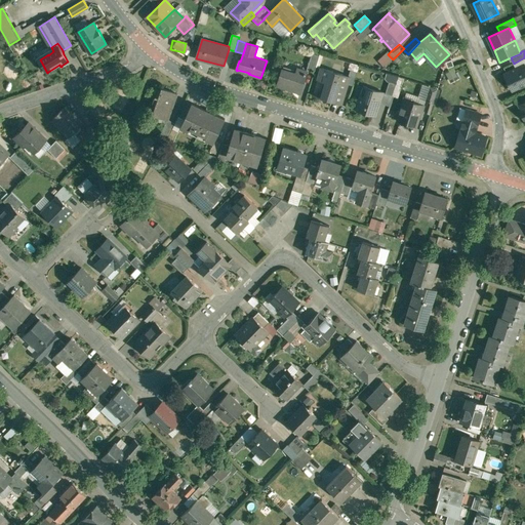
[(375,59),(381,67),(391,59),(385,52),(375,59)]
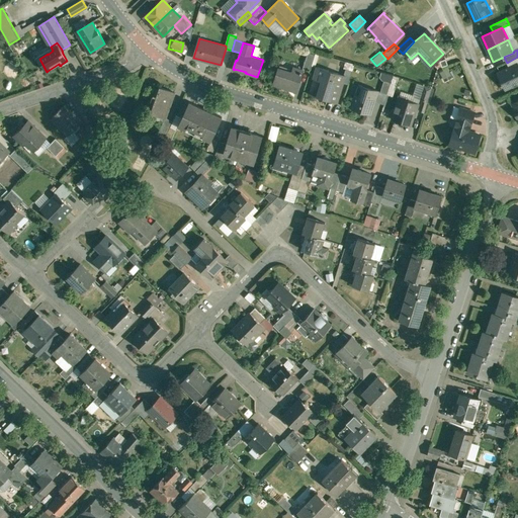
[(315,55),(308,53),(303,68),(311,70),(315,55)]
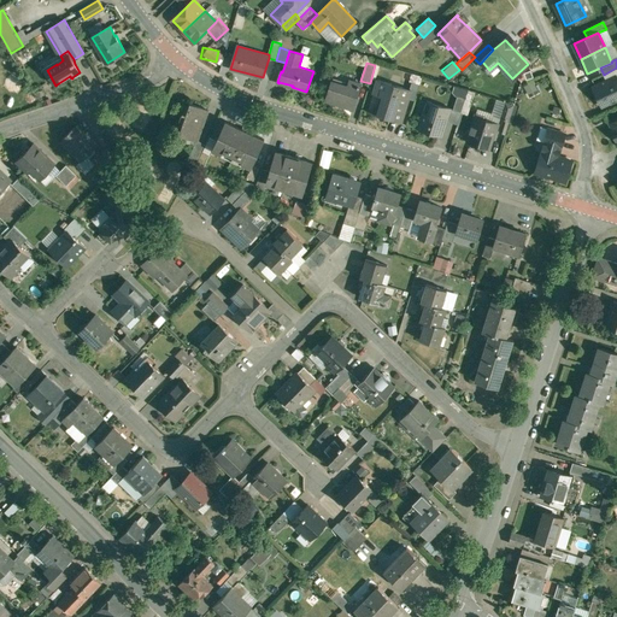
[(530,69),(524,71),(527,80),(534,77),(530,69)]
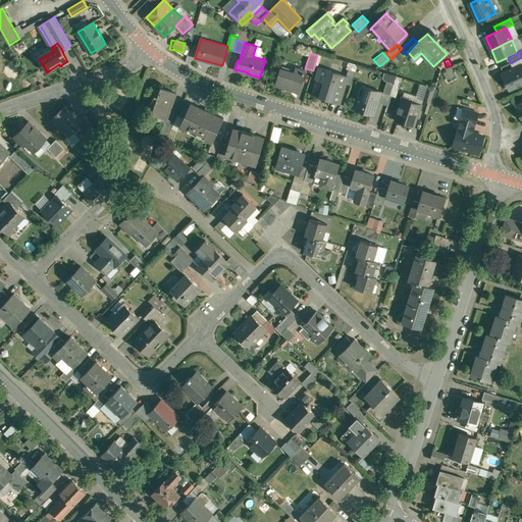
[(521,65),(521,64),(503,73),(510,90),(521,83),(521,65)]
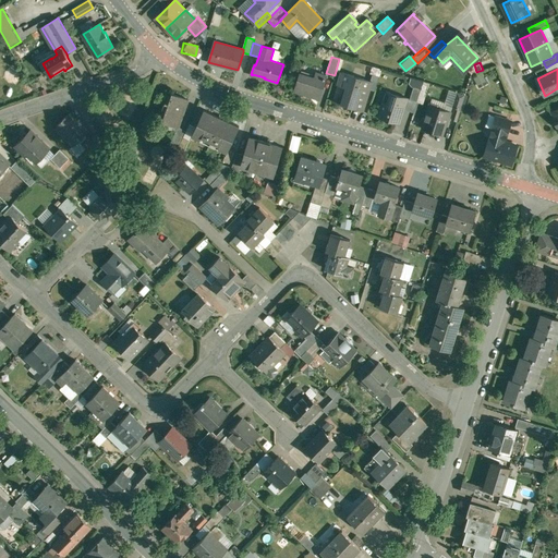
[(315,79),(301,74),(295,91),(319,98),(326,76),(317,73),(315,79)]
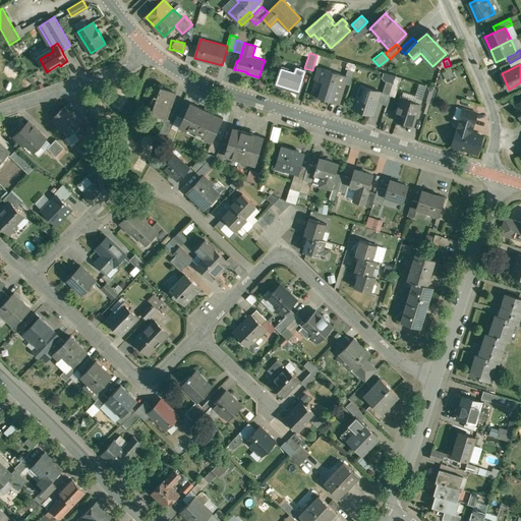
[(345,76),(319,68),(315,80),(321,82),(316,96),(311,95),(338,103),(344,83),(346,76),(345,76)]
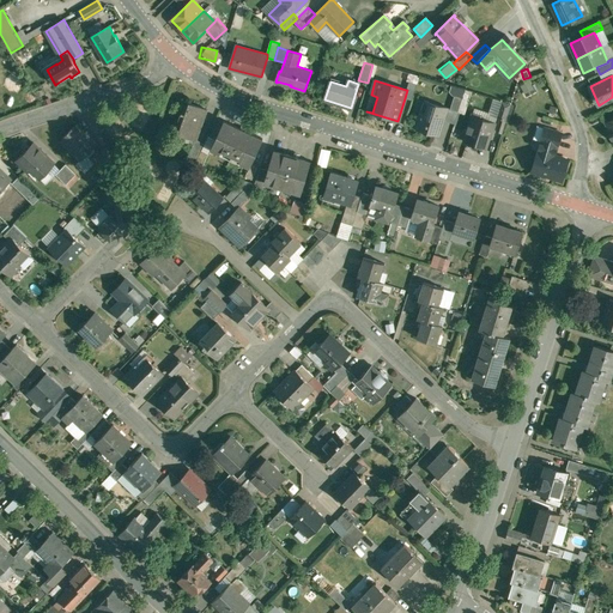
[(523,96),(534,91),(528,80),(519,85),(523,96)]
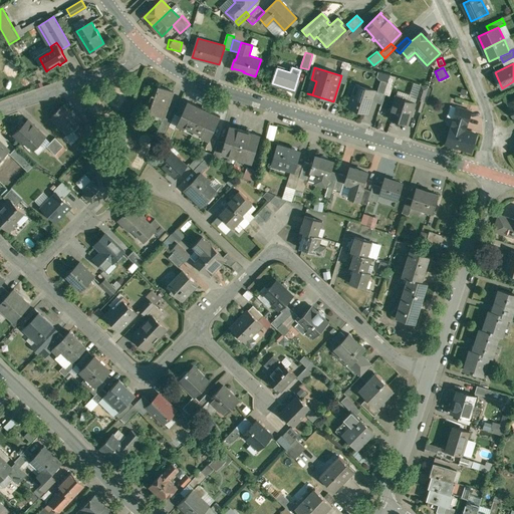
[(349,71),(342,69),(340,75),(341,75),(339,82),(345,84),(349,71)]
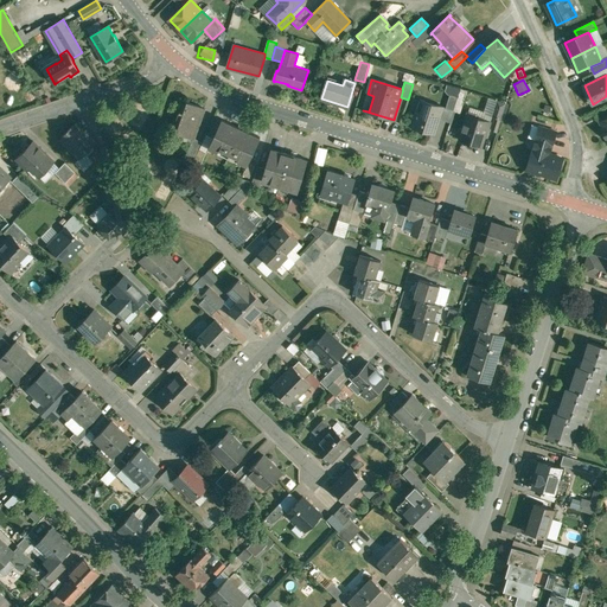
[(458,97),(451,95),(446,108),(453,110),(458,97)]
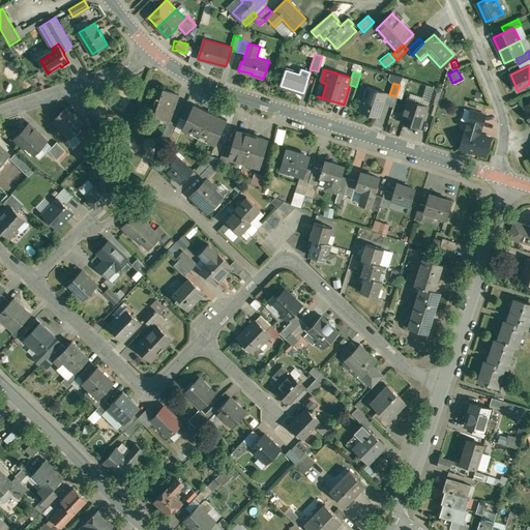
[(370,89),(367,97),(364,96),(360,111),(379,116),(382,109),(381,109),(385,92),(367,87),(367,88),(370,89)]
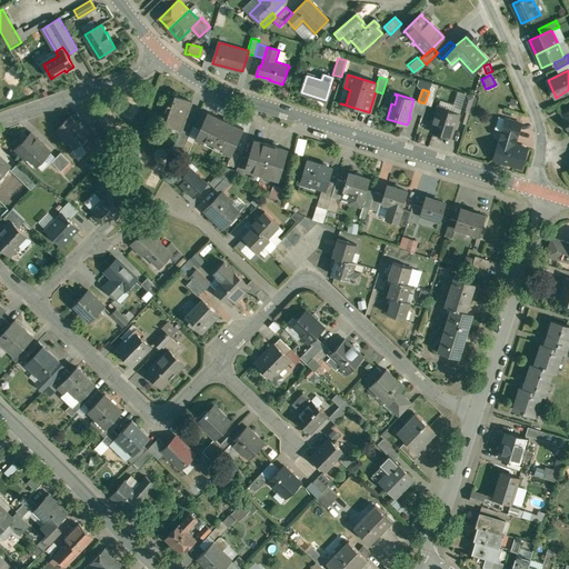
[(475,97),(466,93),(460,109),(469,112),(475,97)]
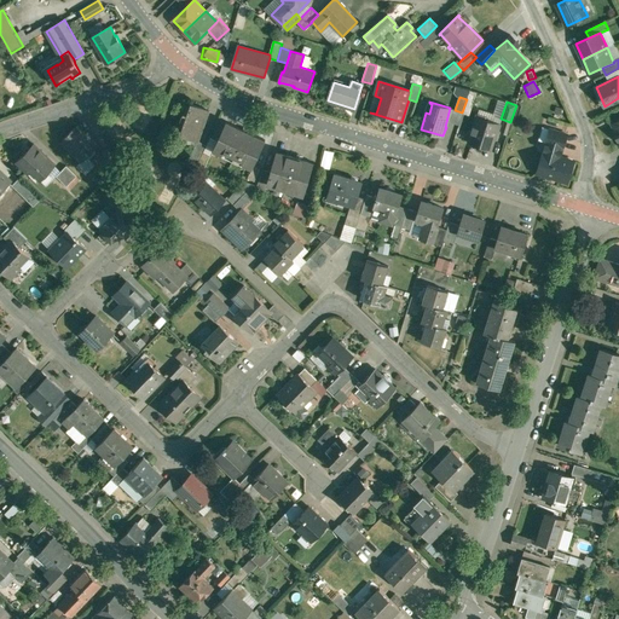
[(208,110),(187,103),(178,133),(179,131),(189,133),(187,137),(198,140),(208,110)]
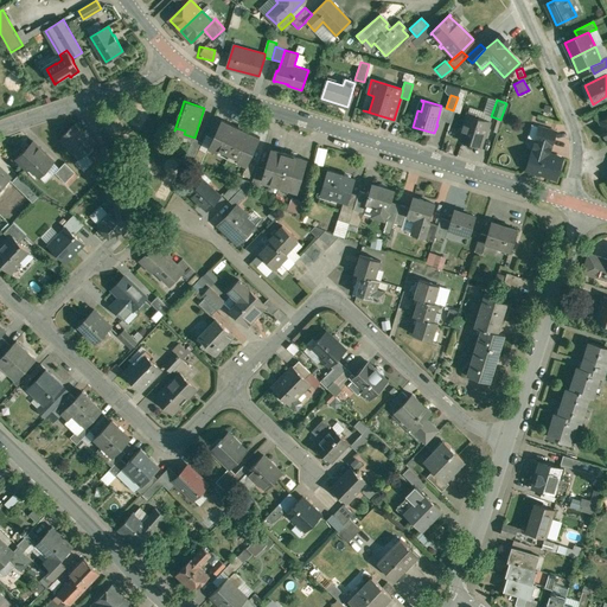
[(477,121),(467,117),(460,140),(481,147),(486,131),(487,131),(491,121),(478,117),(477,121)]
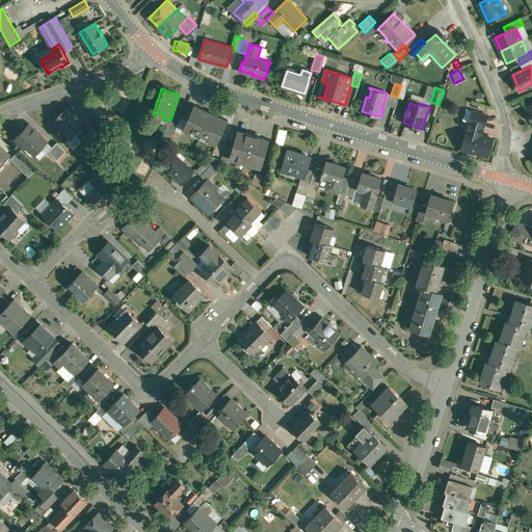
[(194,104),(183,128),(184,129),(185,126),(192,130),(191,132),(208,140),(210,138),(216,141),(215,143),(216,144),(218,141),(228,120),(194,104)]
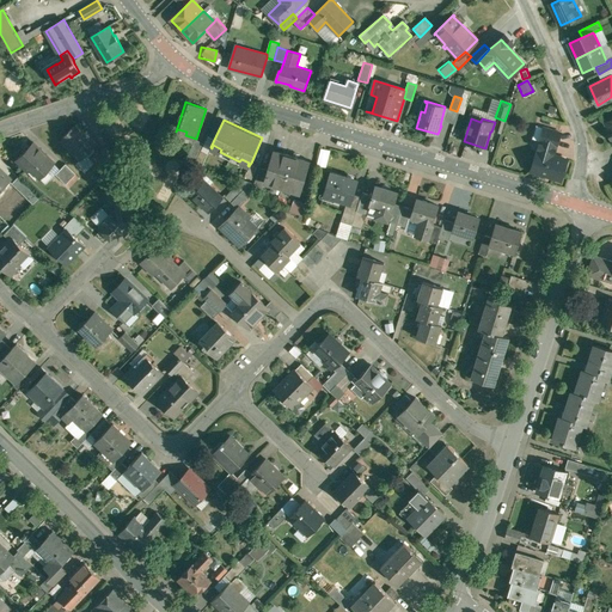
[(77,124),(60,140),(80,160),(96,144),(77,124)]
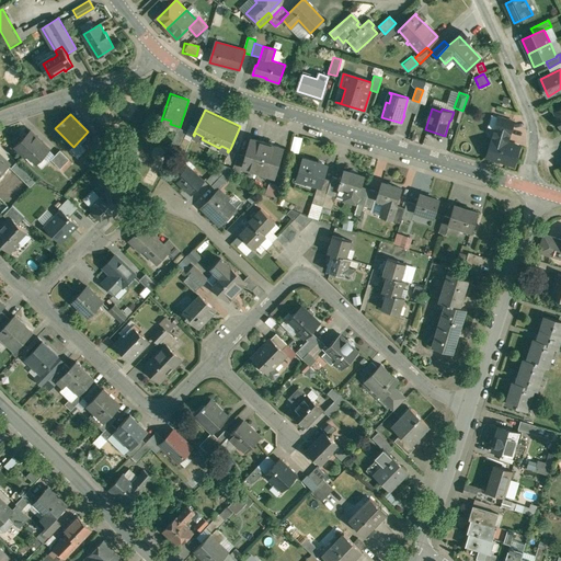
[(499,117),(494,116),(490,128),(495,130),(495,129),(499,117)]
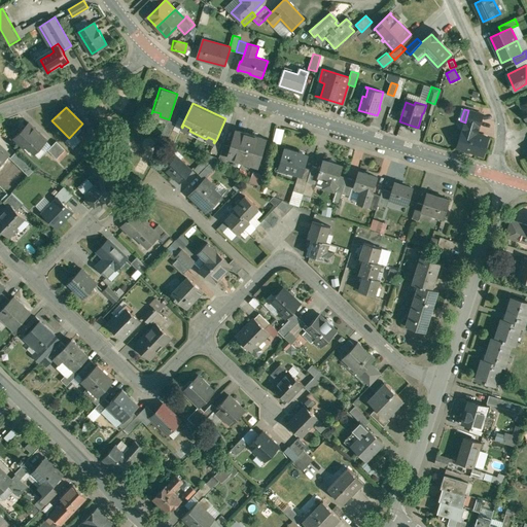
[(483,114),(468,110),(465,121),(479,126),(483,114)]
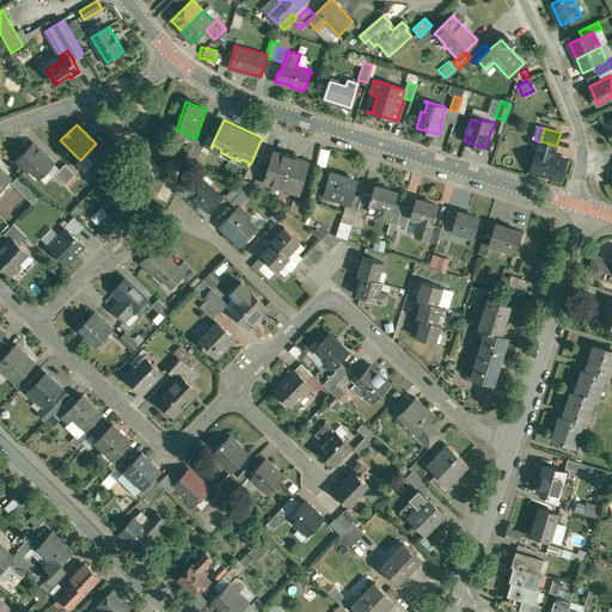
[(556,146),(540,141),(540,142),(538,151),(554,155),(556,146)]
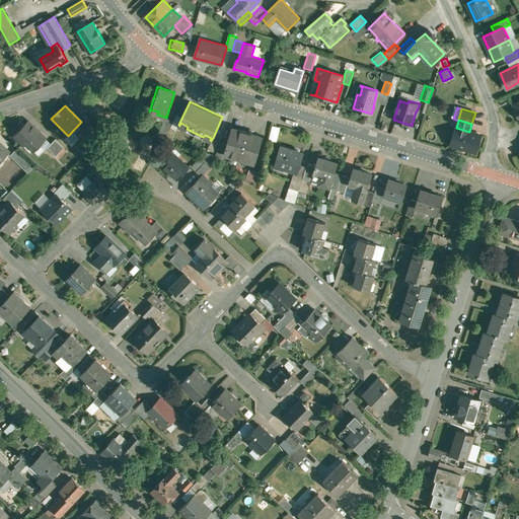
[(47,138),(28,121),(14,135),(24,145),(26,144),(33,151),(47,138)]
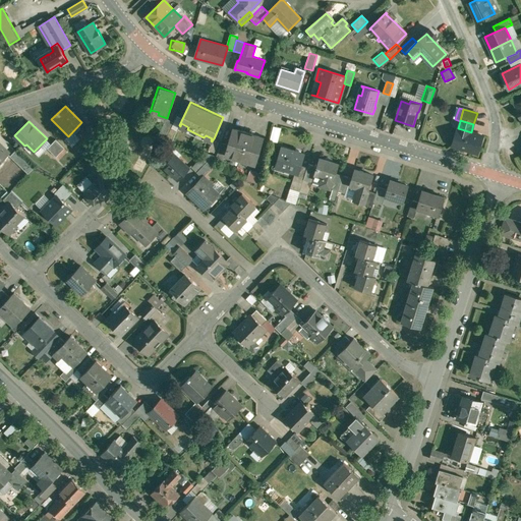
[(172,125),(165,122),(158,134),(165,139),(171,127),(172,125)]
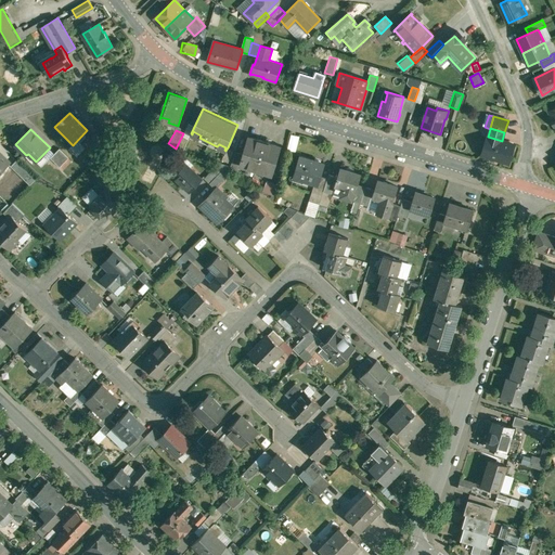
[(106,151),(98,133),(89,138),(98,155),(106,151)]
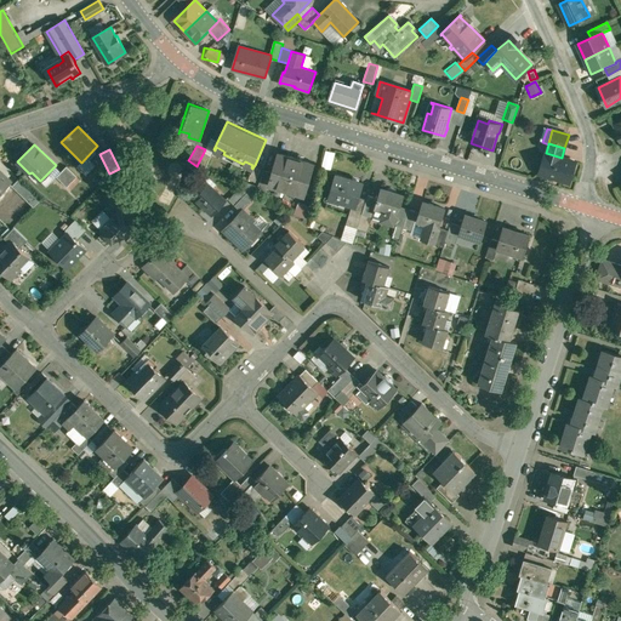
[(322,151),(319,166),(330,169),(332,152),(322,151)]
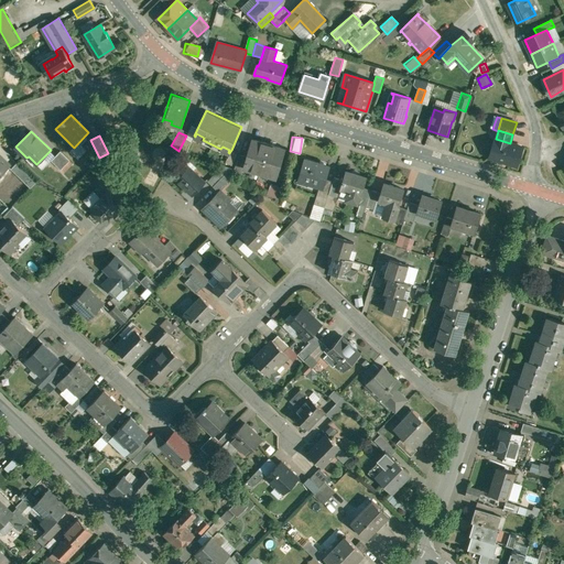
[(185,138),(179,151),(186,153),(192,141),(185,138)]
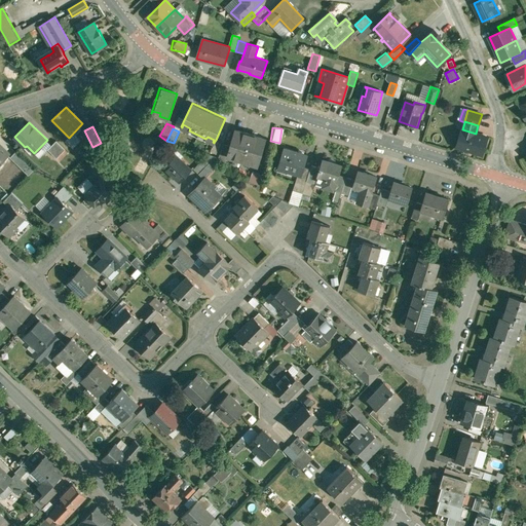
[(257,135),(243,130),(243,132),(234,128),(227,155),(258,164),(265,139),(257,136),(257,135)]
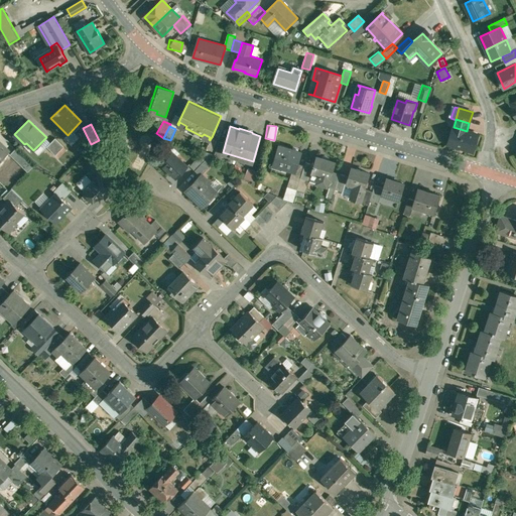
[(467,131),(454,127),(447,144),(473,152),(479,135),(467,131)]
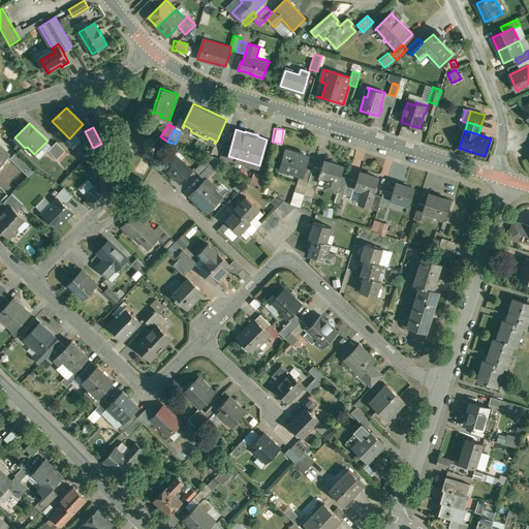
[(223,143),(217,141),(215,144),(212,152),(217,154),(223,143)]
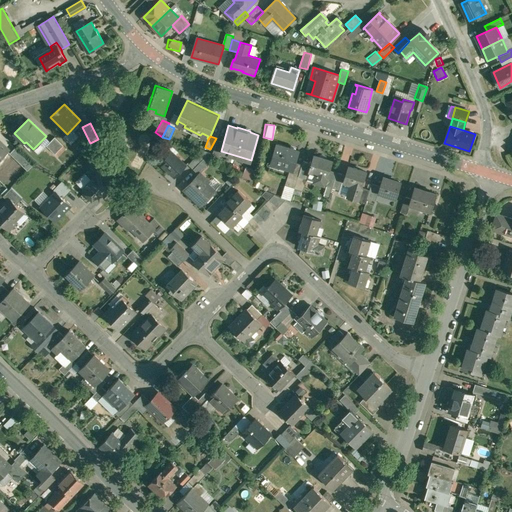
[(55,137),(46,145),(55,154),(63,145),(55,137)]
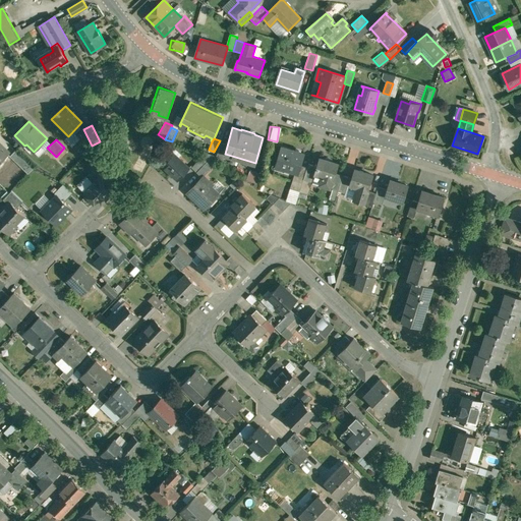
[(9,153),(0,143),(0,158),(1,158),(3,160),(9,153)]
